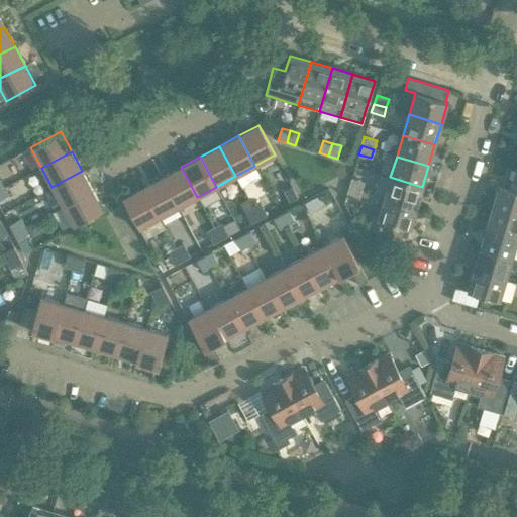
[(162,178),(178,207),(197,197),(181,167),(162,178)]
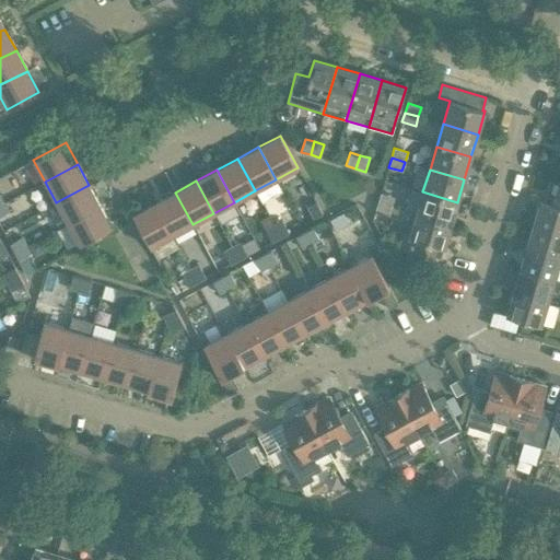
[(68,223),(100,206),(89,185),(56,202),(68,223)]
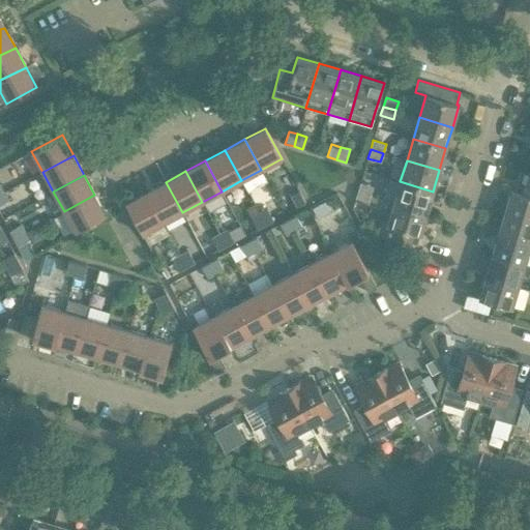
[(393,203),(427,212),(433,192),(400,181),(393,203)]
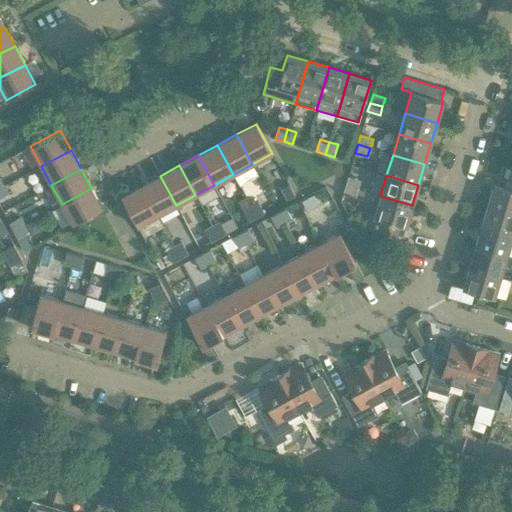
[(141,186),(157,215),(176,205),(160,176),(141,186)]
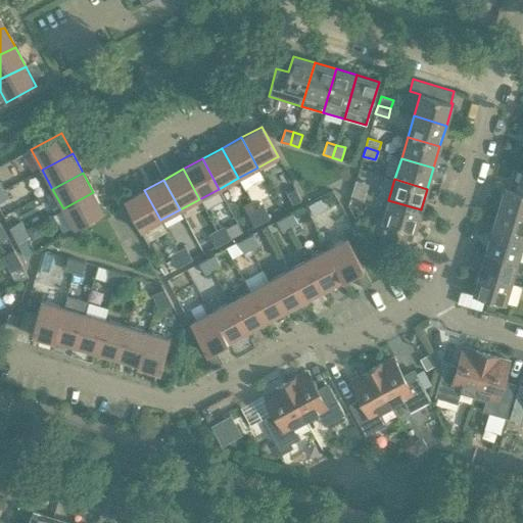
[(352,189),(366,193),(368,184),(355,181),(352,189)]
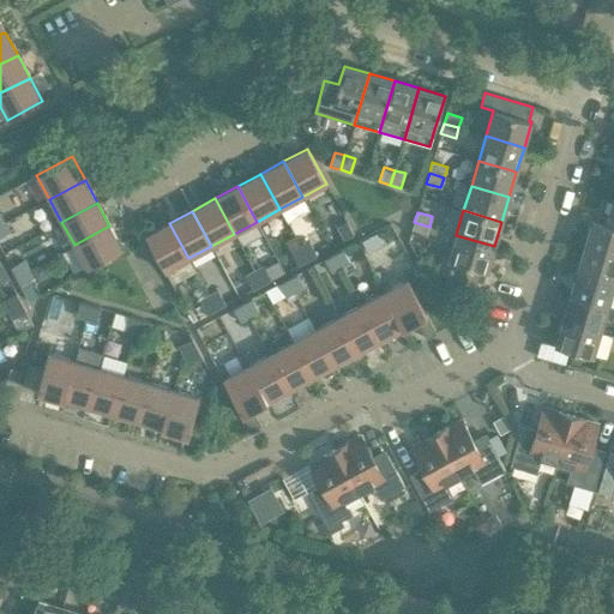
[(584,246),(613,254),(613,227),(606,226),(606,224),(591,220),(584,246)]
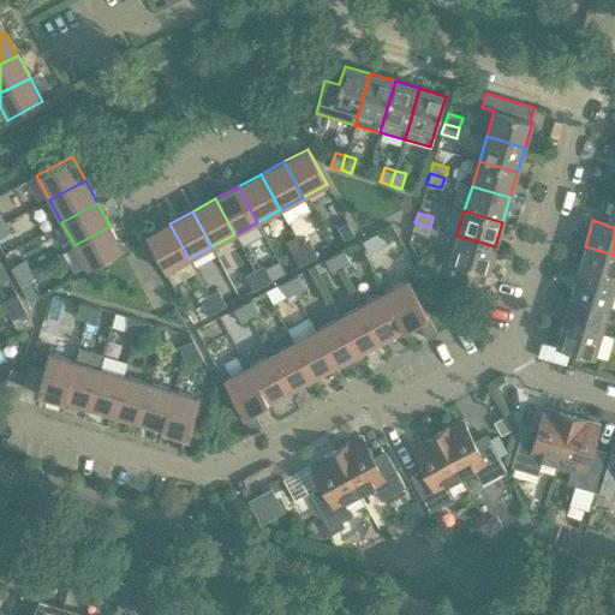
[(345,240),(354,236),(347,222),(338,227),(345,240)]
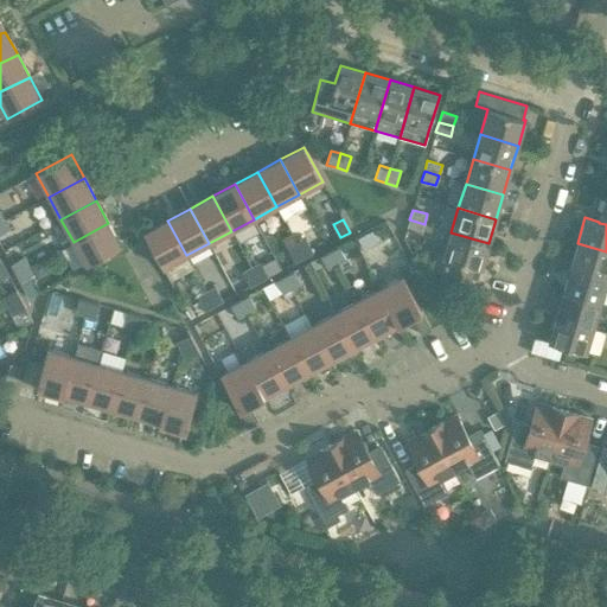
[(425,224),(409,219),(407,230),(421,235),(425,224)]
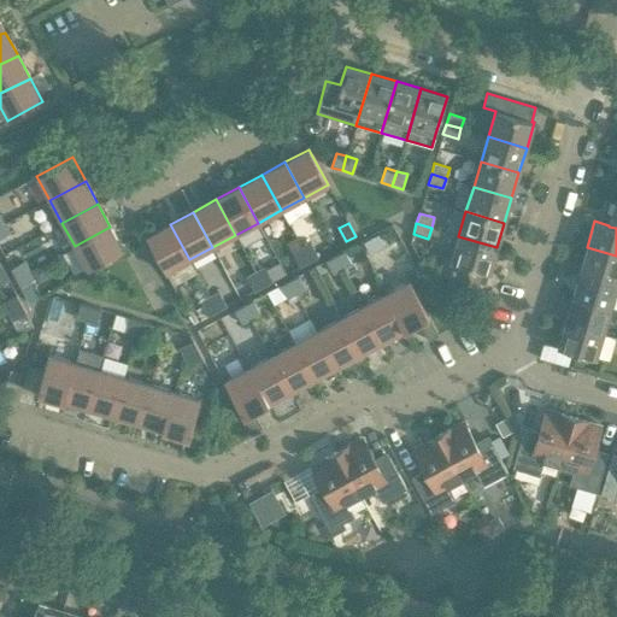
[(189,259),(170,224),(146,238),(165,272),(189,259)]
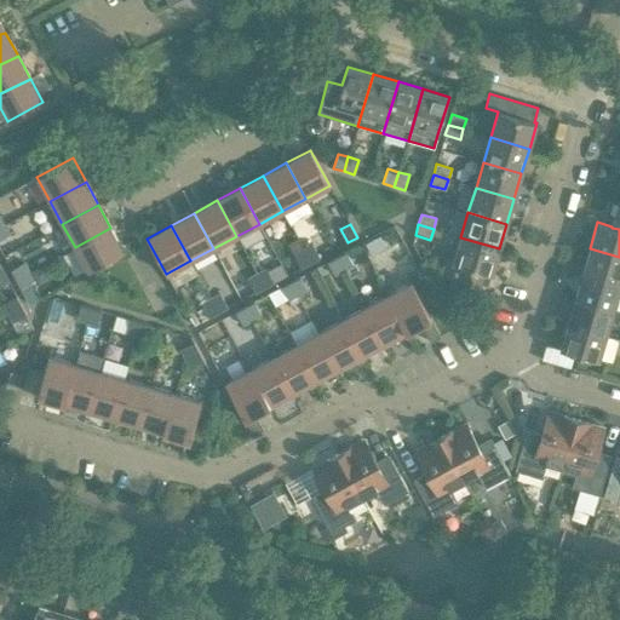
[(110,228),(75,247),(87,271),(124,252),(110,228)]
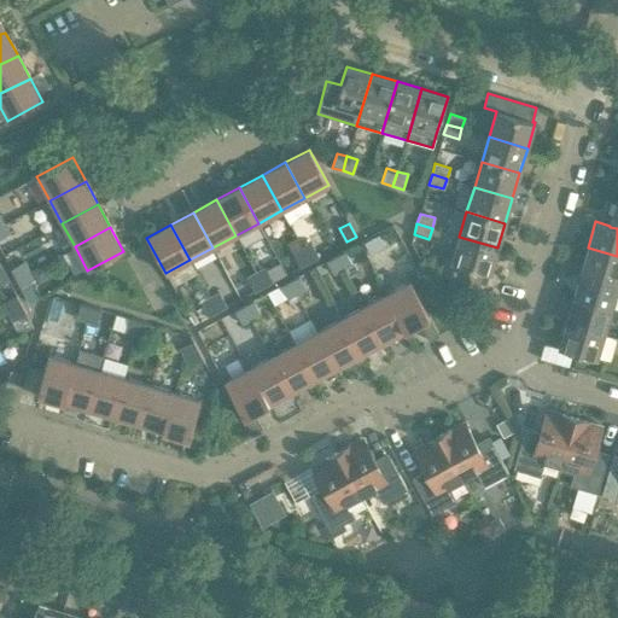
[(375,237),(365,243),(369,252),(382,246),(375,237)]
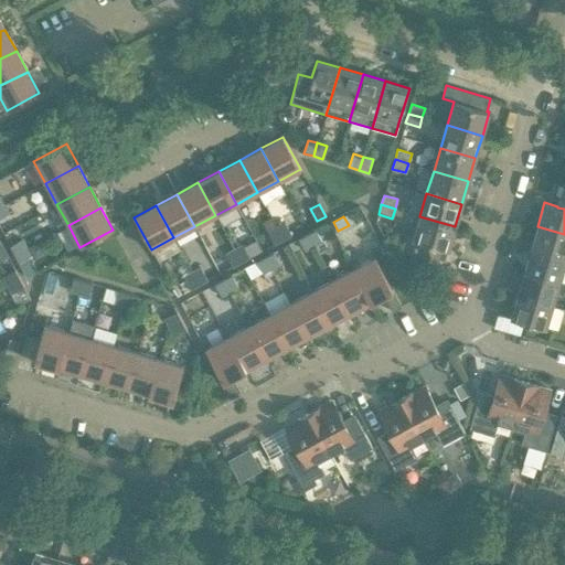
[(419,216),(413,238),(406,236),(402,251),(436,260),(440,248),(448,251),(455,226),(419,216)]
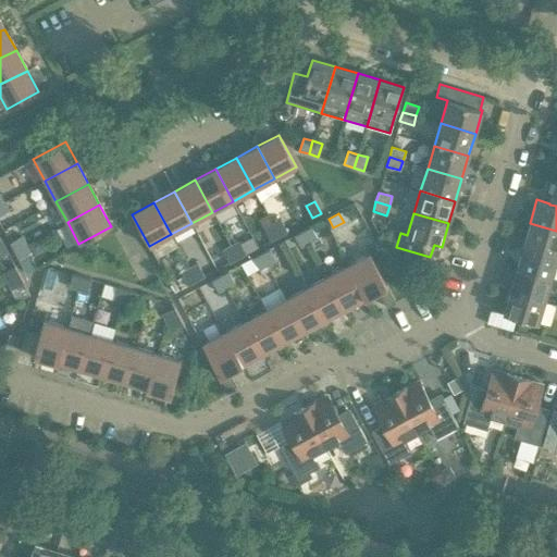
[(272,222),(280,235),(286,232),(279,219),(272,222)]
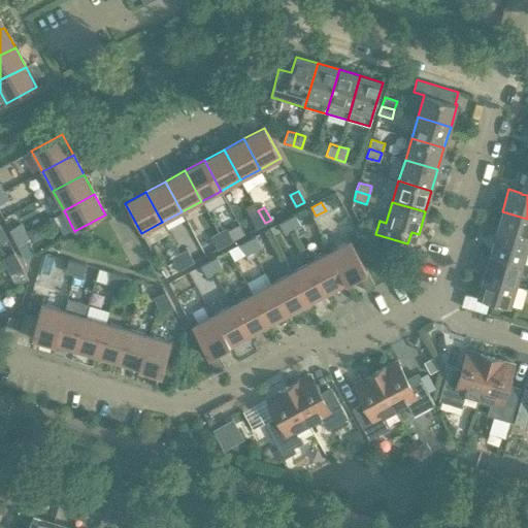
[(258,210),(249,216),(256,228),(265,223),(258,210)]
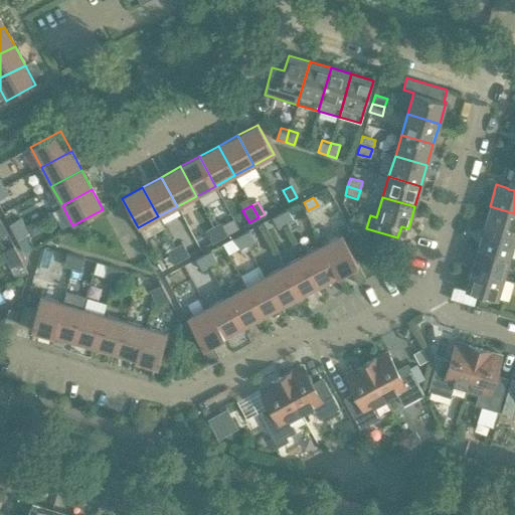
[(514,213),(490,206),(484,227),(514,235),(514,213)]
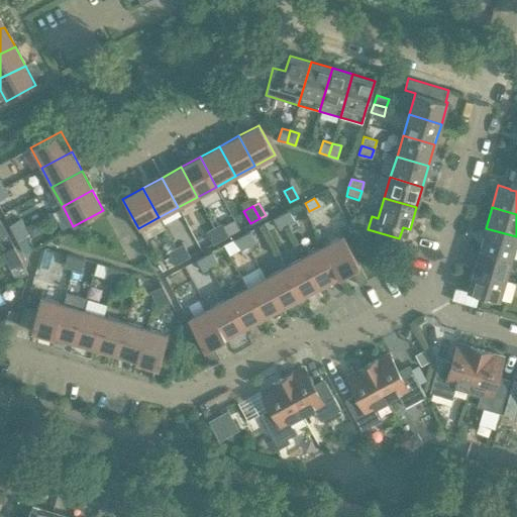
[(281,214),(287,225),(294,221),(288,210),(281,214)]
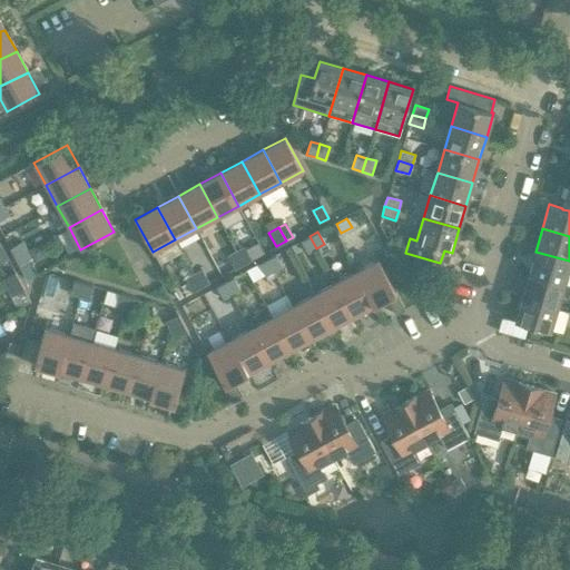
[(316,248),(310,236),(301,241),(307,253),(316,248)]
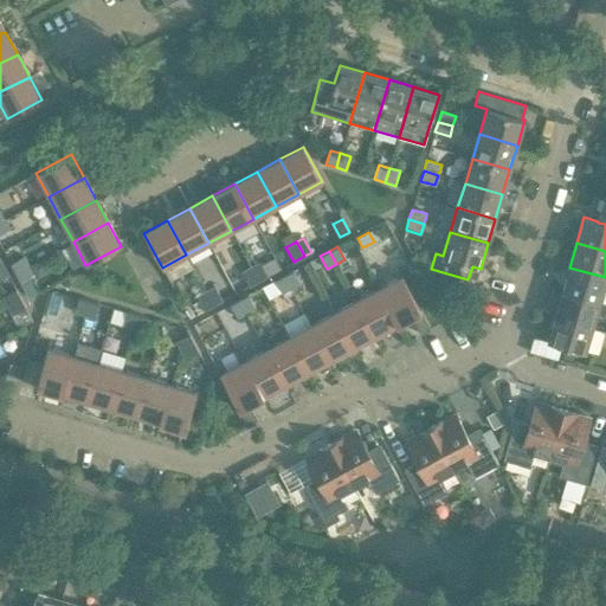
[(15,272),(28,265),(24,256),(11,263),(15,272)]
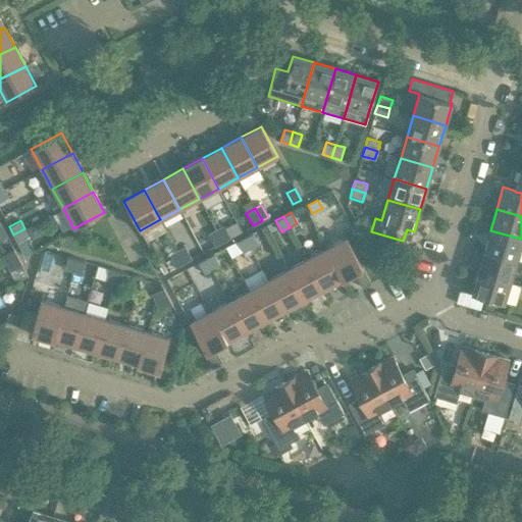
[(36,222),(24,228),(29,237),(31,240),(42,233),(36,222)]
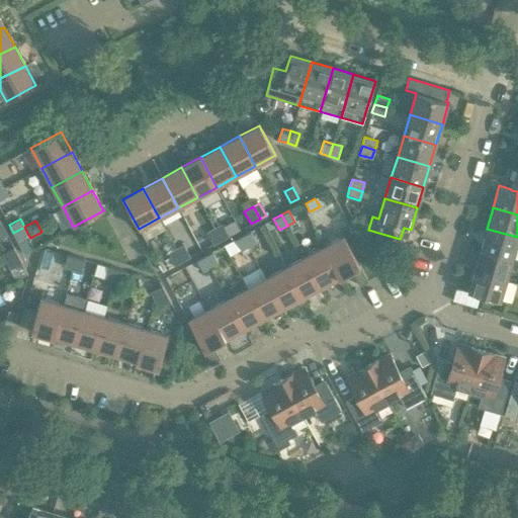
[(213,229),(220,241),(228,237),(221,225),(213,229)]
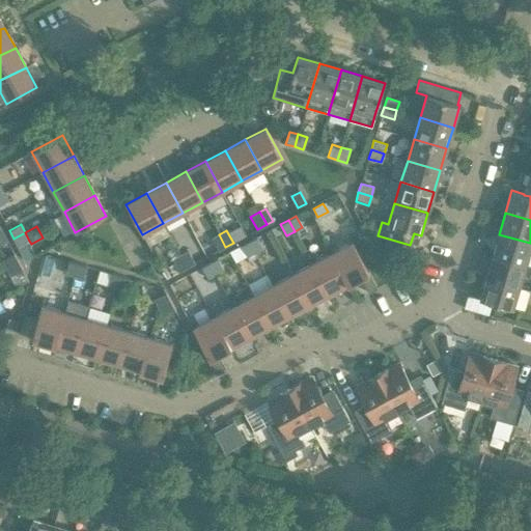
[(25,232),(14,239),(18,247),(29,241),(25,232)]
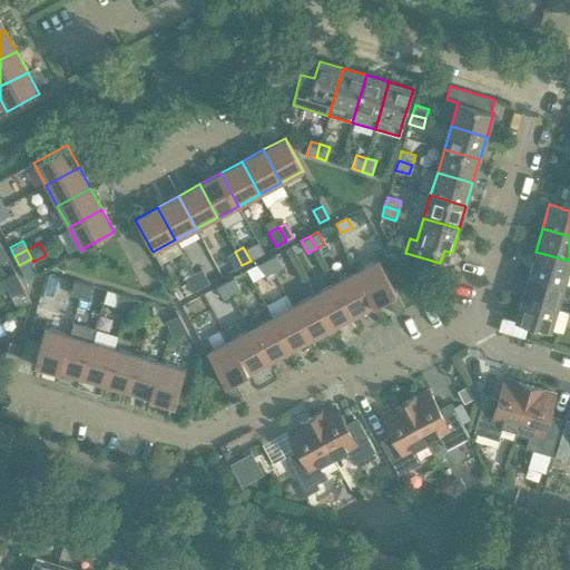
[(242,265),(235,252),(226,256),(234,269),(242,265)]
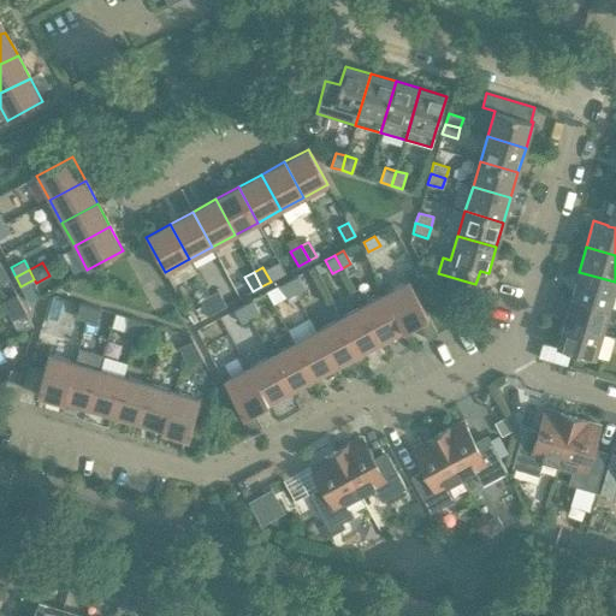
[(572,296),(609,308),(615,284),(615,282),(579,272),(572,296)]
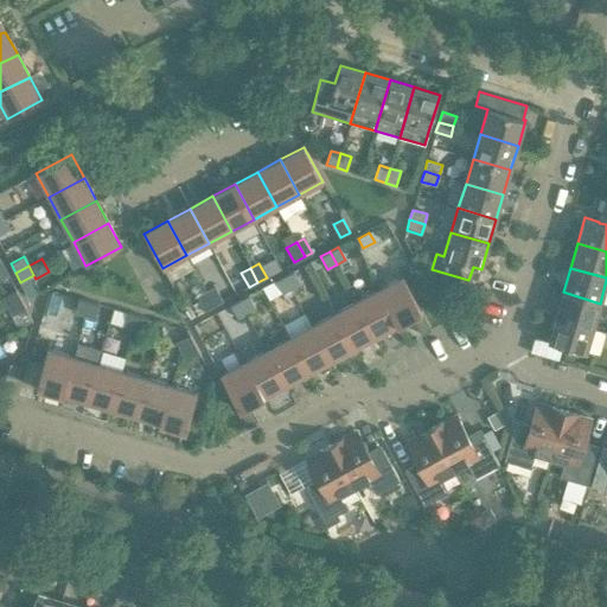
[(283,276),(291,289),(300,285),(293,270),(283,276)]
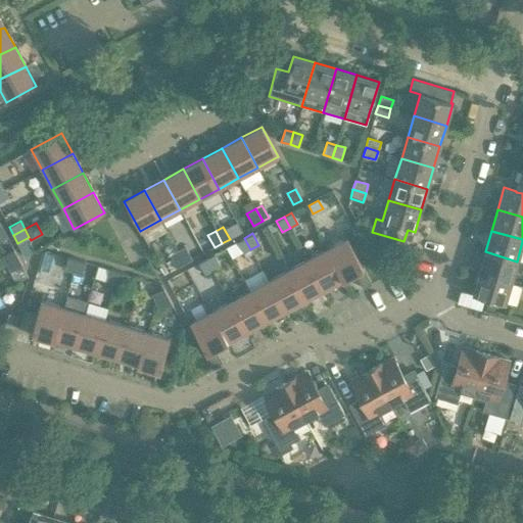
[(250,249),(244,238),(237,242),(243,253),(250,249)]
